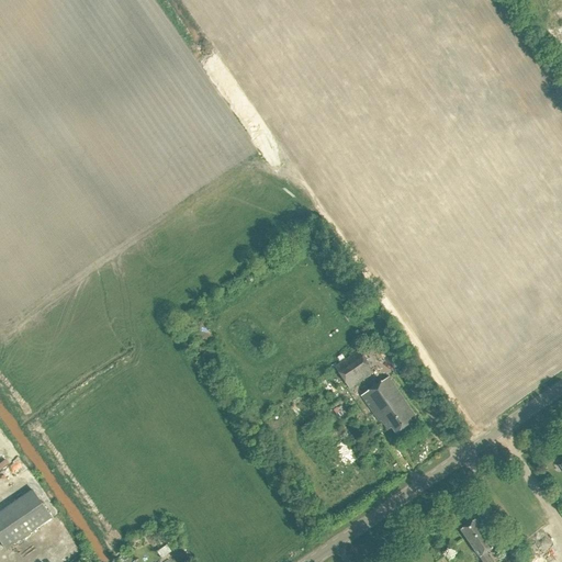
[(358,351),(335,368),(349,390),(373,373),(358,351)]
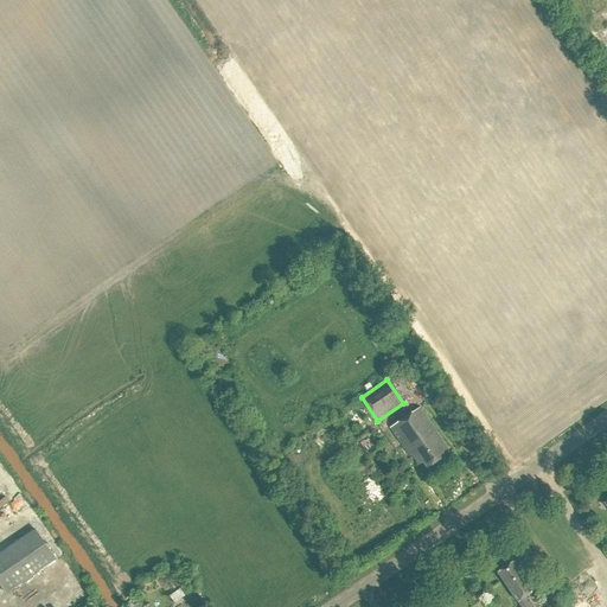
[(423,462),(428,471),(446,459),(442,453),(448,449),(420,408),(390,428),(410,457),(411,455),(419,465),(423,462)]
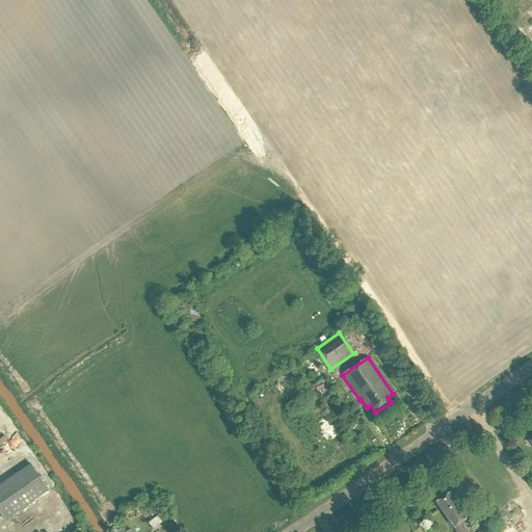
[(0,484),(0,512),(5,521),(49,490),(30,464),(0,484)]
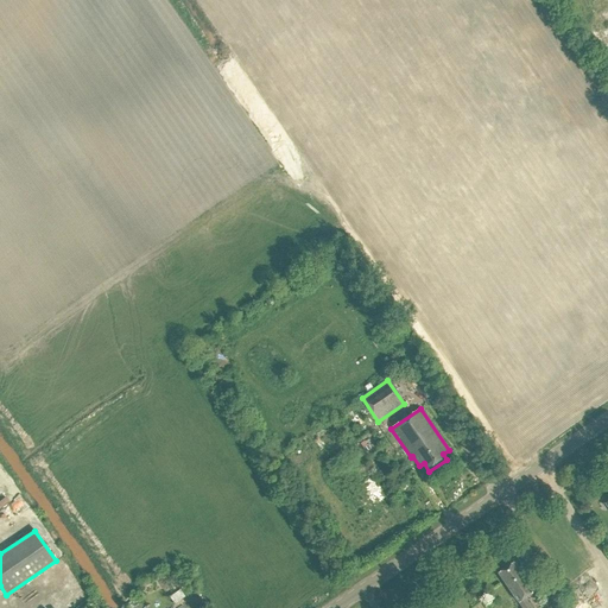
[(498,574),(521,607),(531,607),(525,599),(537,590),(526,574),(523,575),(513,562),(498,574)]
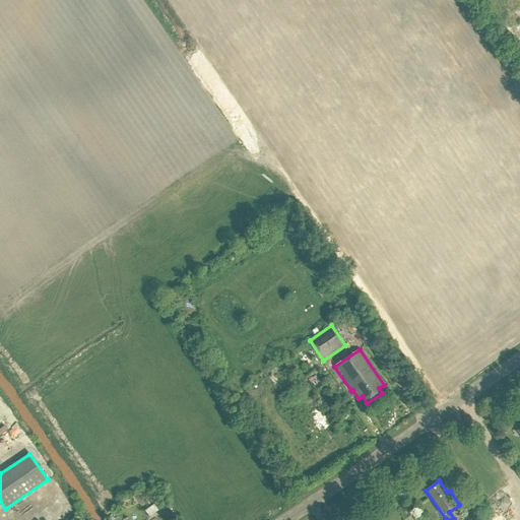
[(146,511),(150,517),(159,511),(155,505),(146,511)]
